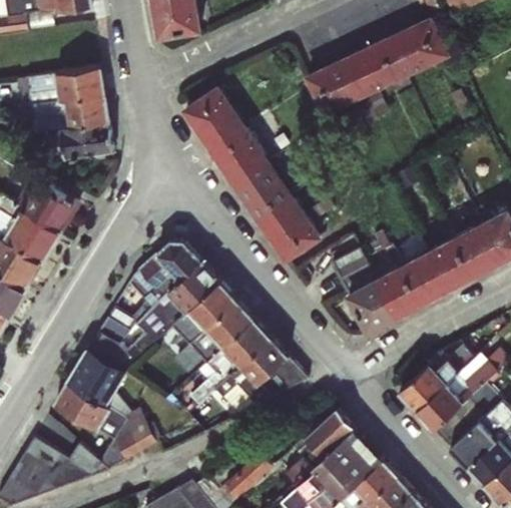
[(88,0),(18,0),(21,14),(0,19),(0,37),(26,34),(26,13),(50,11),(53,14),(89,7),(88,0)]
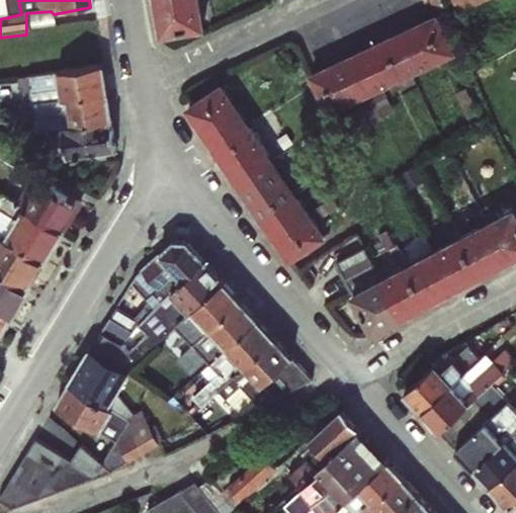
[(151,0),(153,9),(197,2),(197,0),(151,0)]
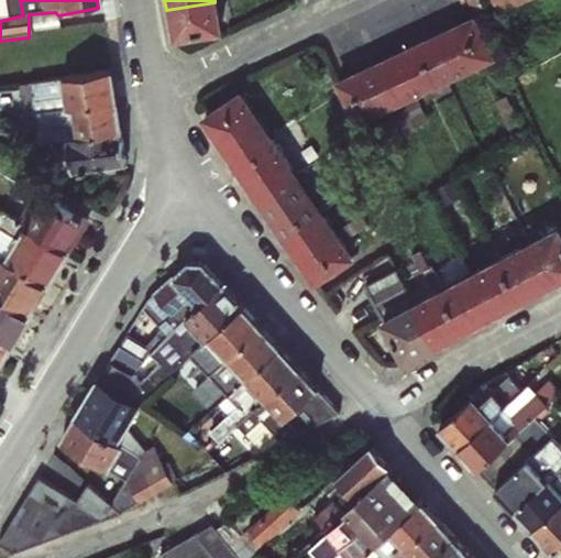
[(172,43),(220,34),(215,2),(166,10),(172,43)]
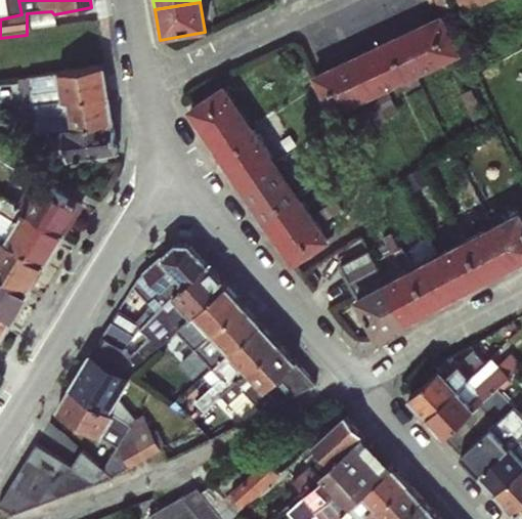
[(460,58),(440,17),(414,30),(433,71),(460,58)]
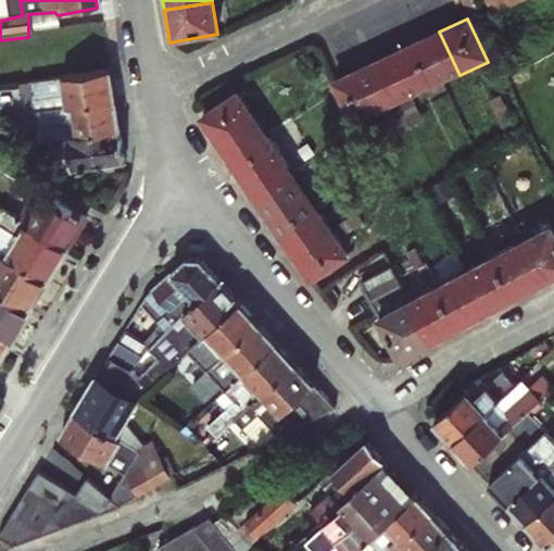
[(432,88),(460,75),(439,32),(412,45),(432,88)]
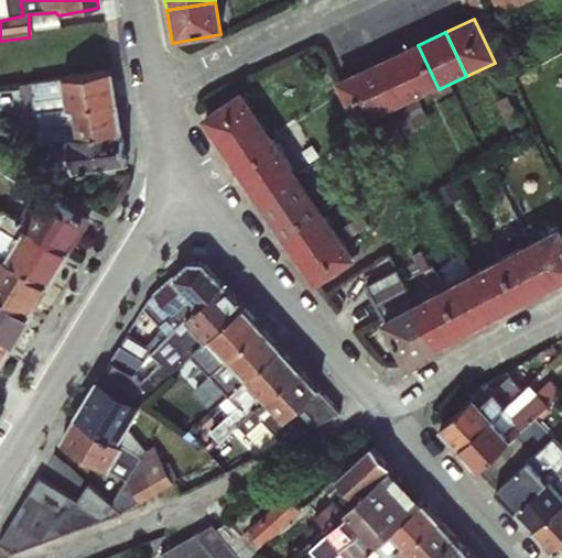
[(398,55),(419,98),(439,89),(418,45),(398,55)]
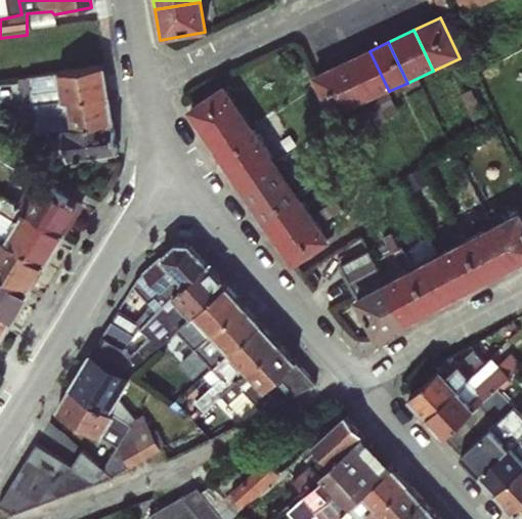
[(353,58),(373,99),(389,91),(370,51),(353,58)]
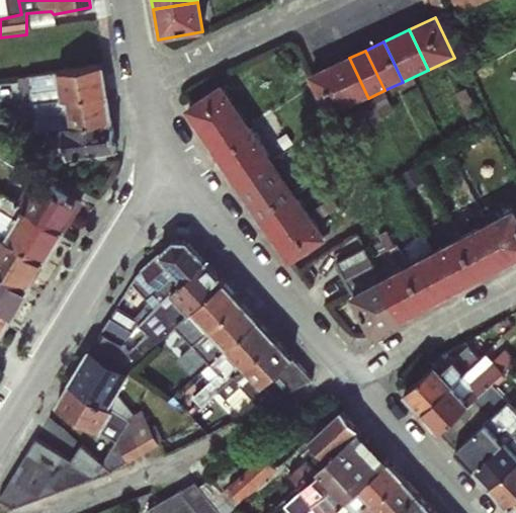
[(330,67),(349,107),(368,98),(349,58),(330,67)]
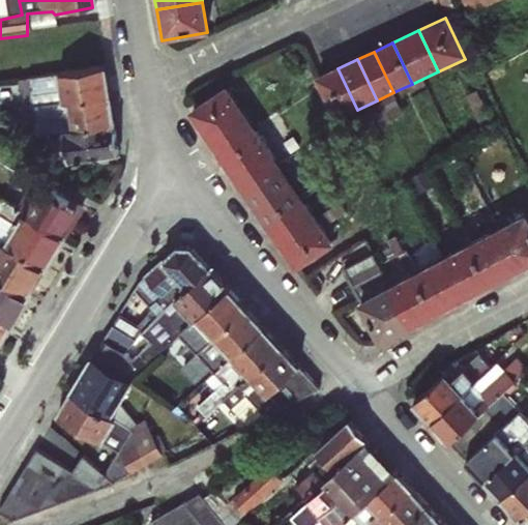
[(313,81),(332,121),(357,110),(338,68),(313,81)]
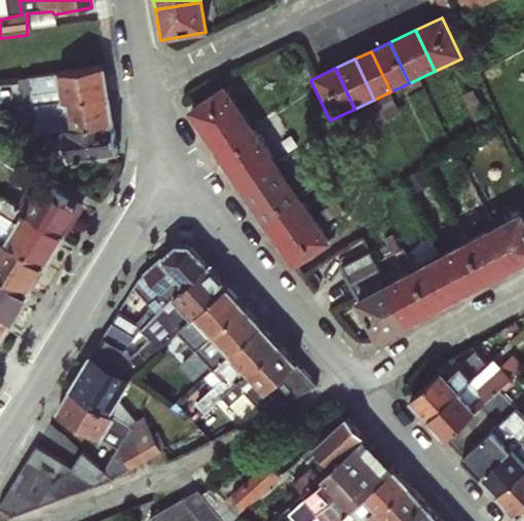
[(21,110),(106,98),(101,69),(15,82),(21,110)]
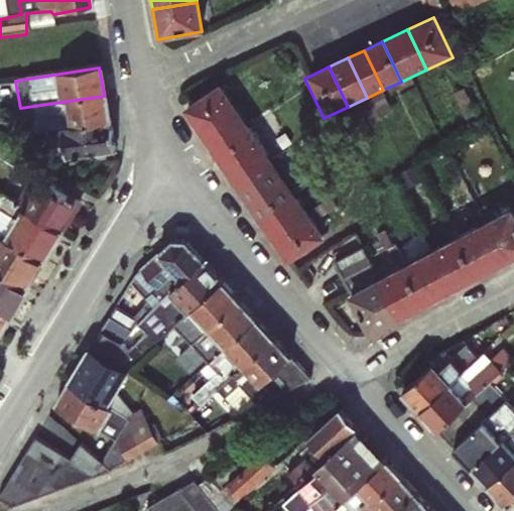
[(196,129),(233,105),(220,86),(182,110),(196,129)]
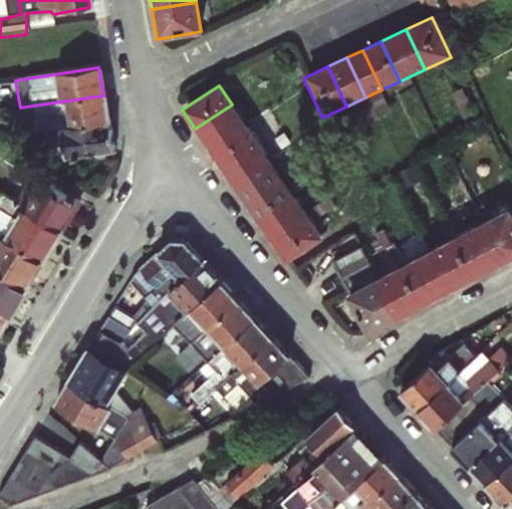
[(103,95),(20,107),(15,107),(17,123),(31,120),(33,135),(68,130),(107,123),(103,95)]
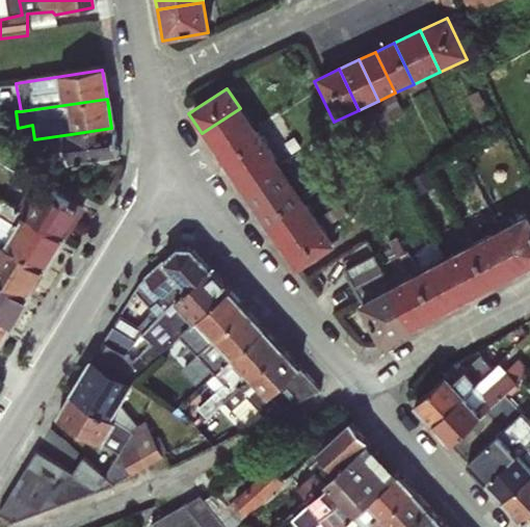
[(215,154),(254,128),(240,108),(202,133),(215,154)]
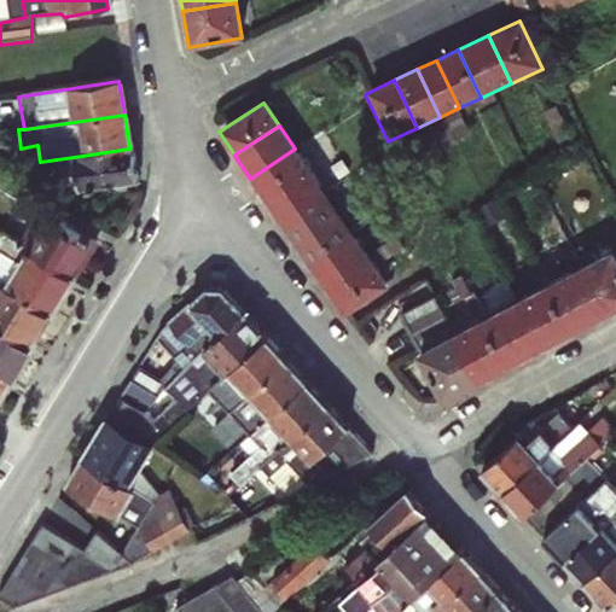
[(129,149),(82,156),(88,193),(135,186),(129,149)]
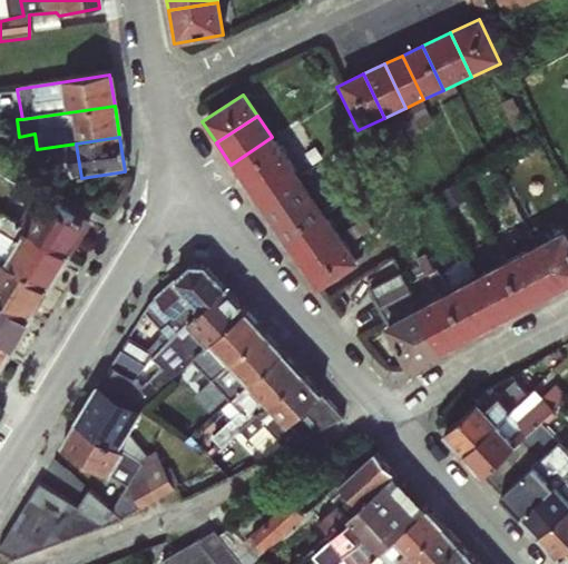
[(244,186),(285,158),(272,137),(231,165),(244,186)]
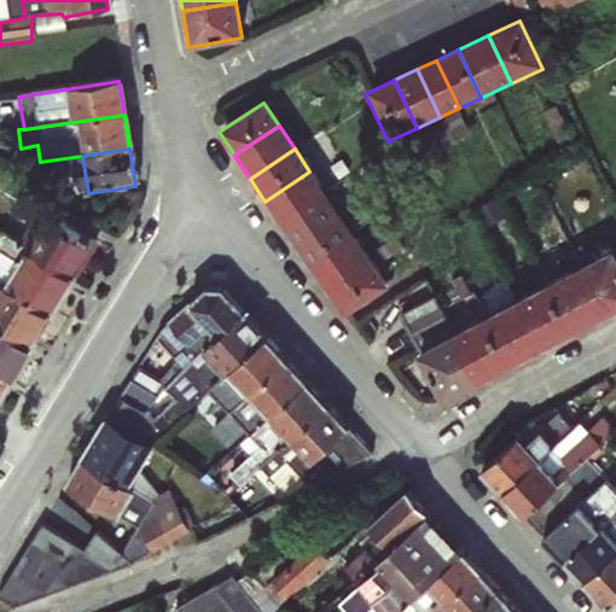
[(280,225),(325,196),(309,172),(265,202),(280,225)]
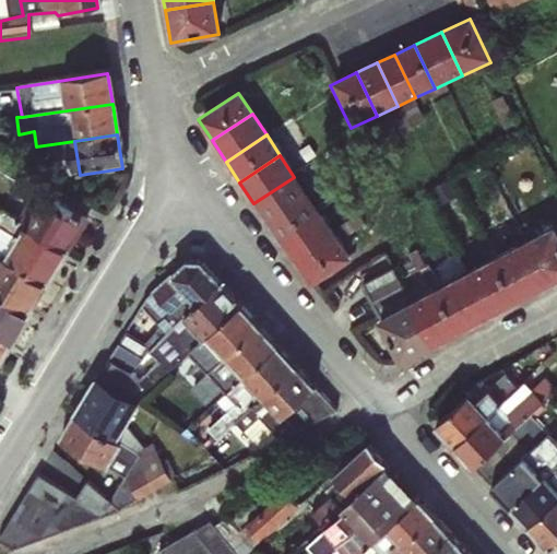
[(268,225),(308,198),(294,177),(253,203),(268,225)]
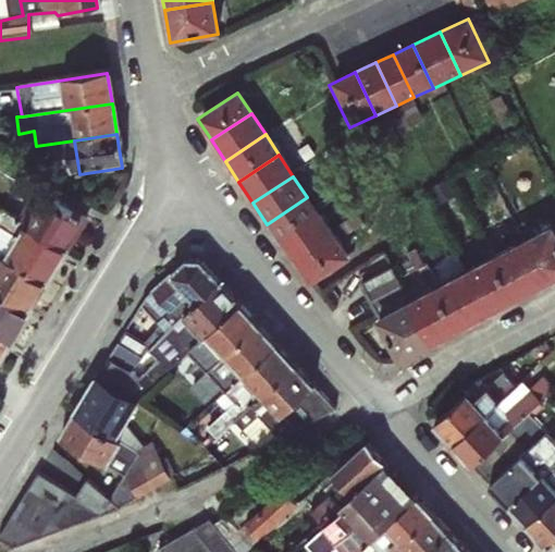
[(22,221),(68,253),(87,221),(44,192),(22,221)]
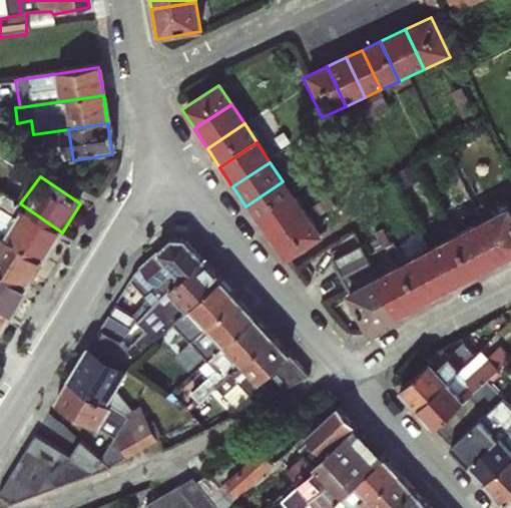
[(259,225),(296,200),(283,181),(245,206),(259,225)]
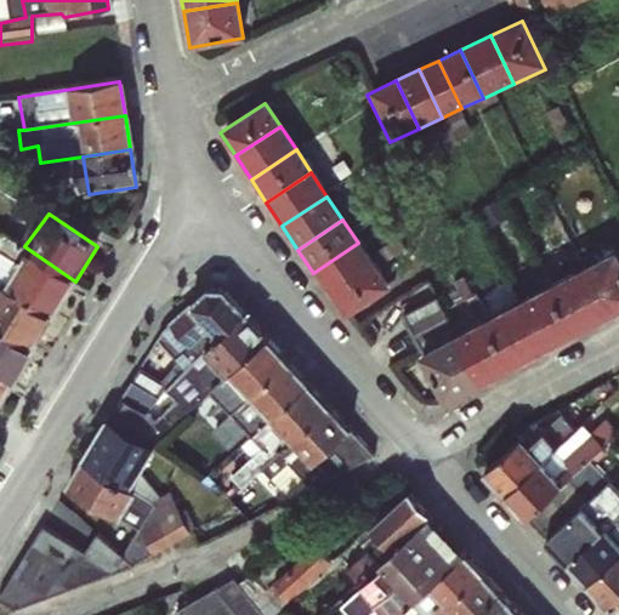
[(75,282),(24,246),(0,234),(0,286),(52,319),(75,282)]
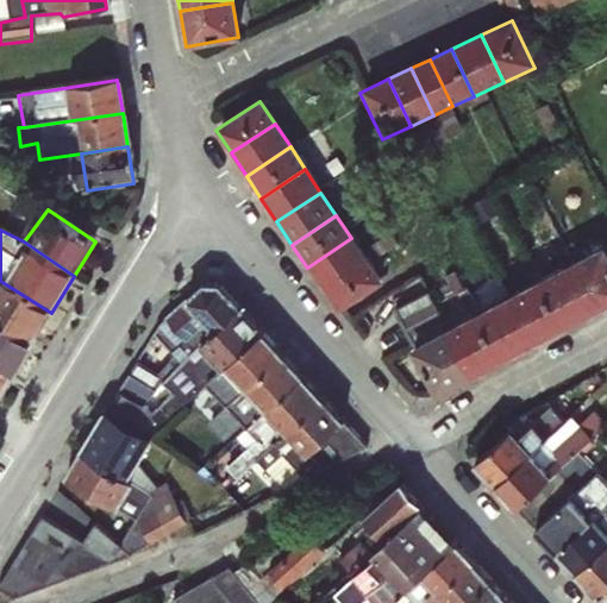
[(323,290),(367,262),(351,238),(307,268),(323,290)]
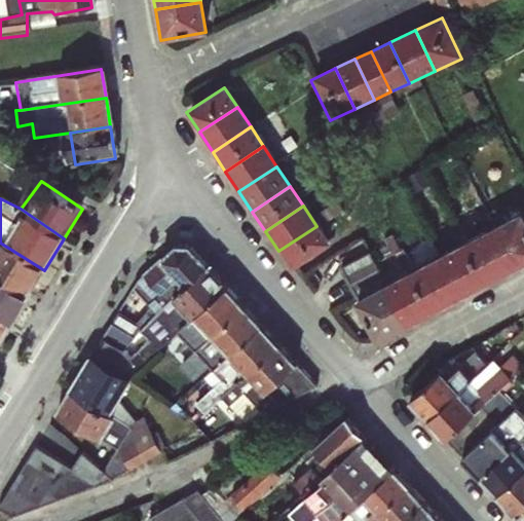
[(515,269),(523,264),(523,220),(520,214),(492,228),(515,269)]
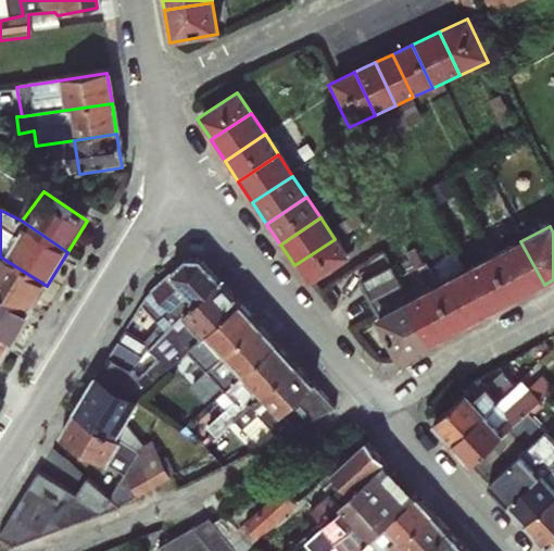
[(309,287),(349,260),(335,239),(294,265),(309,287)]
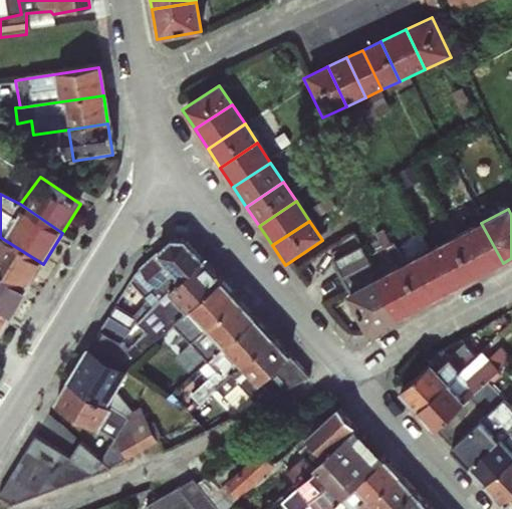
[(476,278),(503,263),(481,223),(454,238),(476,278)]
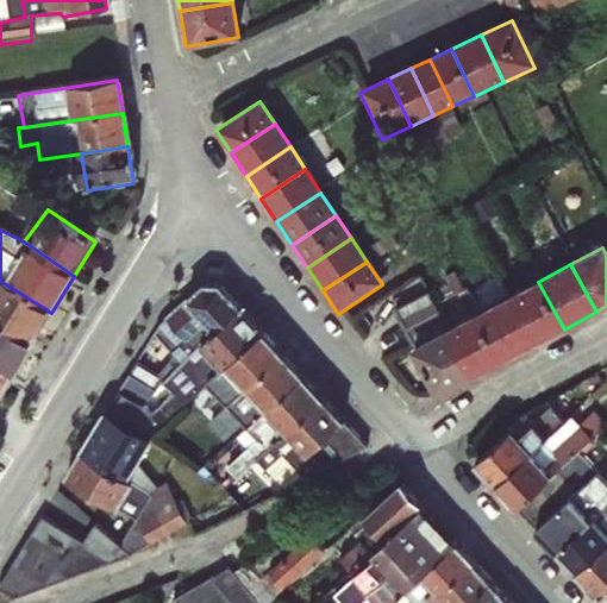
[(51,313),(0,281),(0,324),(32,341),(51,313)]
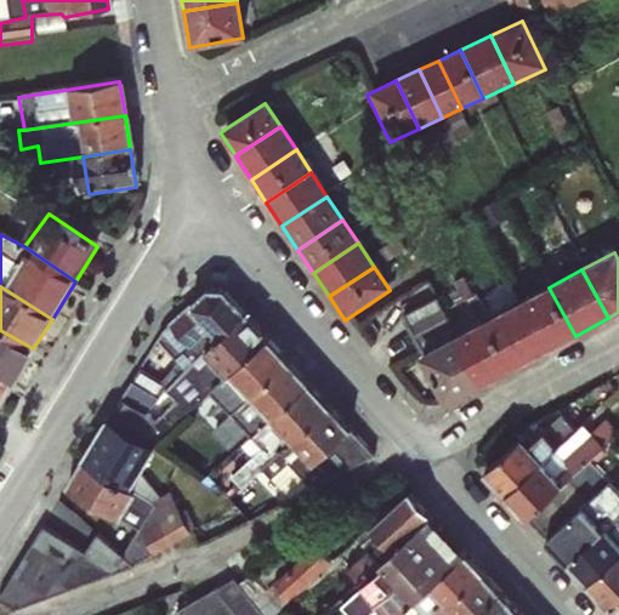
[(541,353),(575,336),(549,288),(515,305),(541,353)]
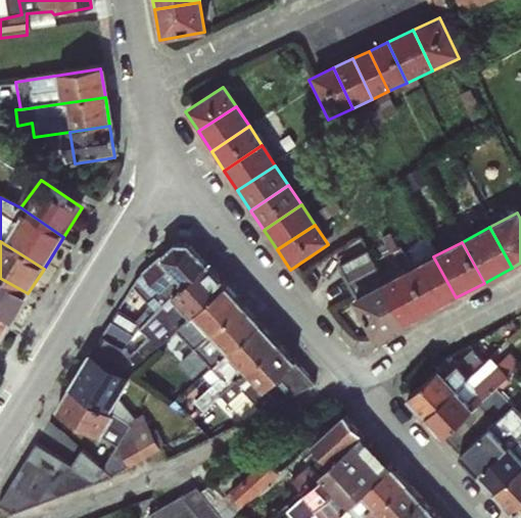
[(142,315),(204,269),(186,247),(173,247),(135,282),(130,290),(133,292),(130,299),(142,315)]
